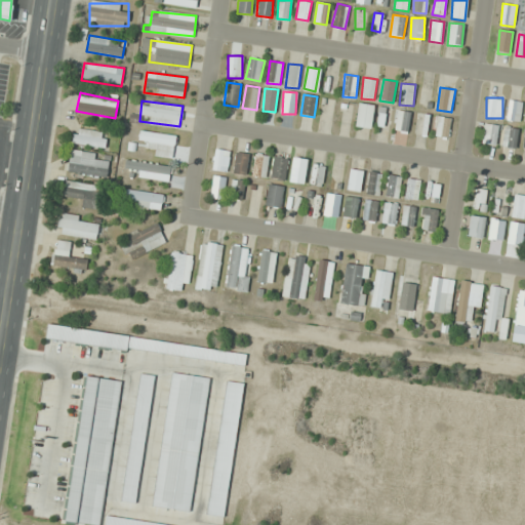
[(521,101),(507,101),(507,122),(521,122),(521,101)]
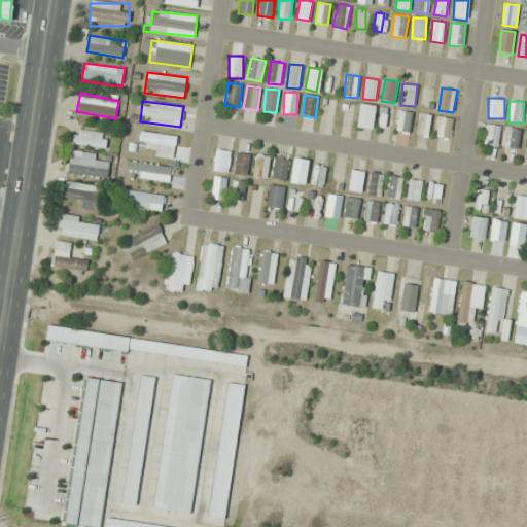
[(356,127),(373,129),(376,105),(359,103),(356,127)]
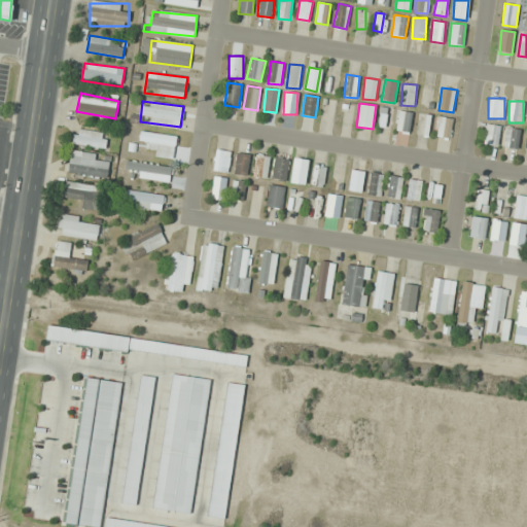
[(392,107),(379,107),(379,131),(392,131),(392,107)]
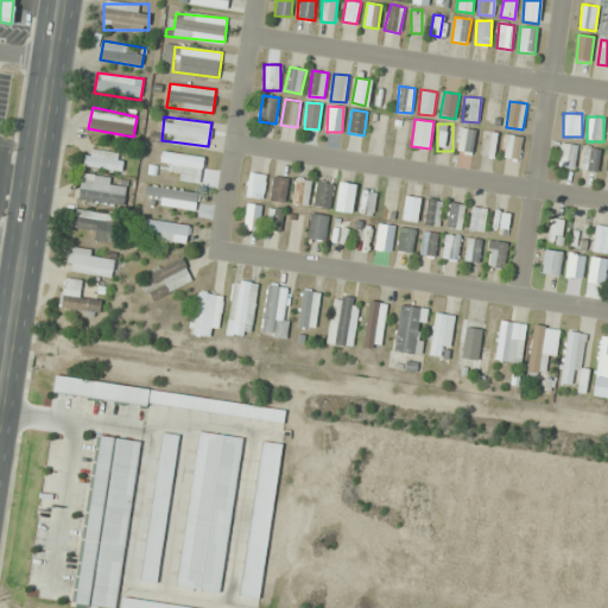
[(457,151),(473,153),(475,130),(460,127),(457,151)]
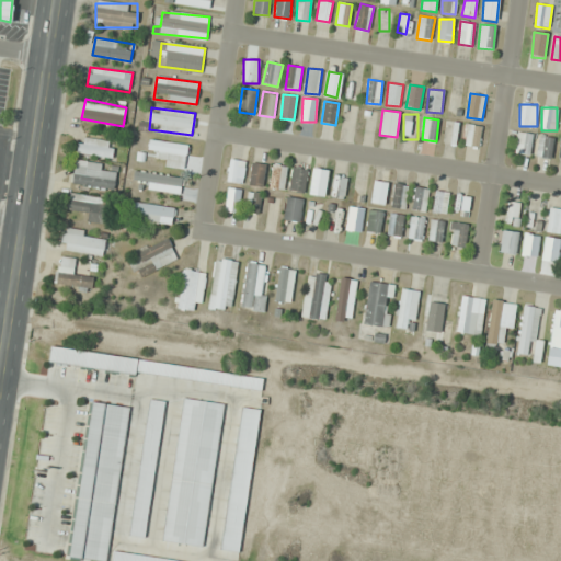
[(464,145),(479,147),(482,126),(467,124),(464,145)]
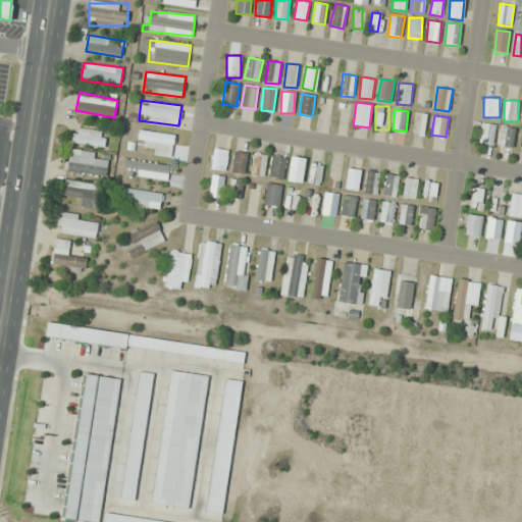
[(493,144),(496,124),(481,122),(479,143),(493,144)]
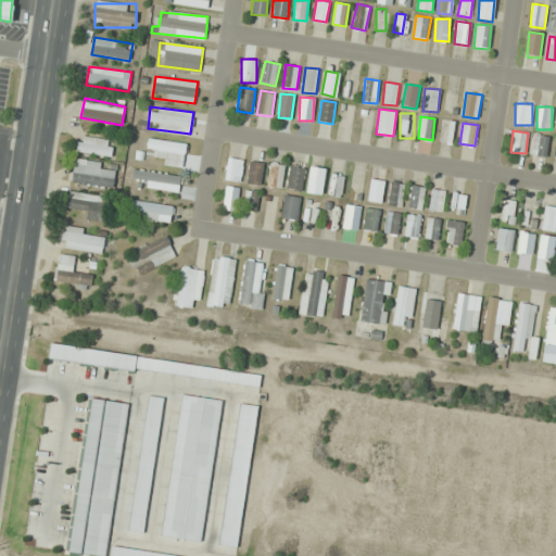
[(76,151),(111,158),(114,140),(79,135),(76,151)]
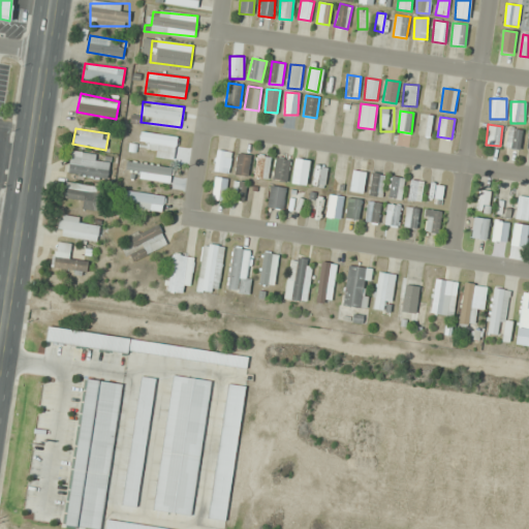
[(523,130),(508,128),(505,147),(519,150),(523,130)]
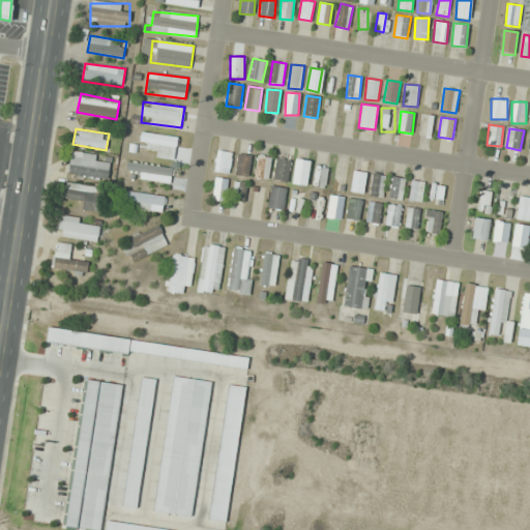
[(140,143),(151,145),(149,156),(175,159),(178,137),(141,133),(140,143)]
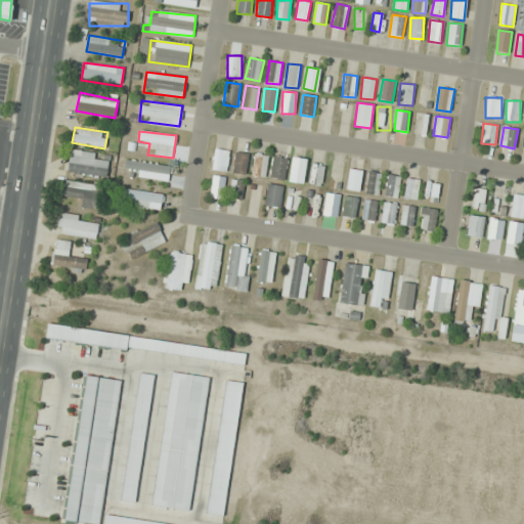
[(212,170),(226,172),(229,150),(215,148),(212,170)]
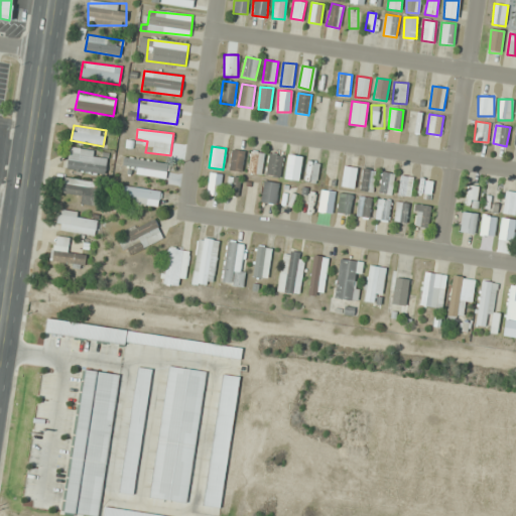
[(107,151),(68,149),(67,171),(105,173),(107,151)]
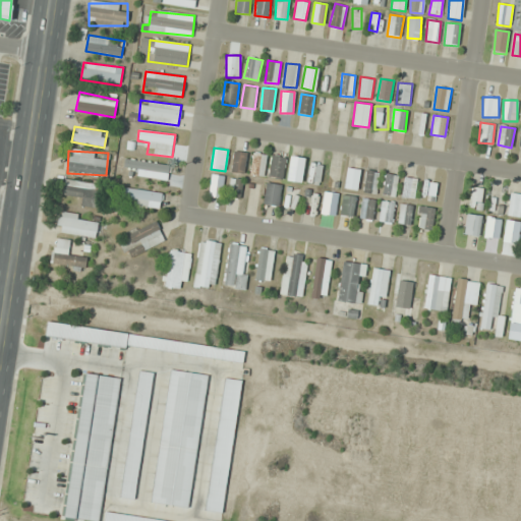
[(245,151),(232,151),(232,173),(245,173),(245,151)]
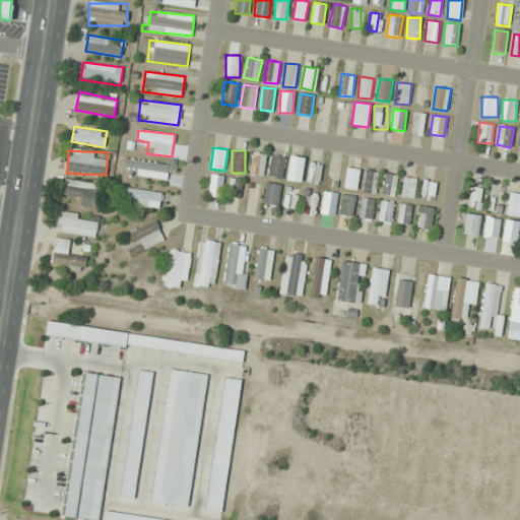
[(263,177),(266,154),(253,152),(250,175),(263,177)]
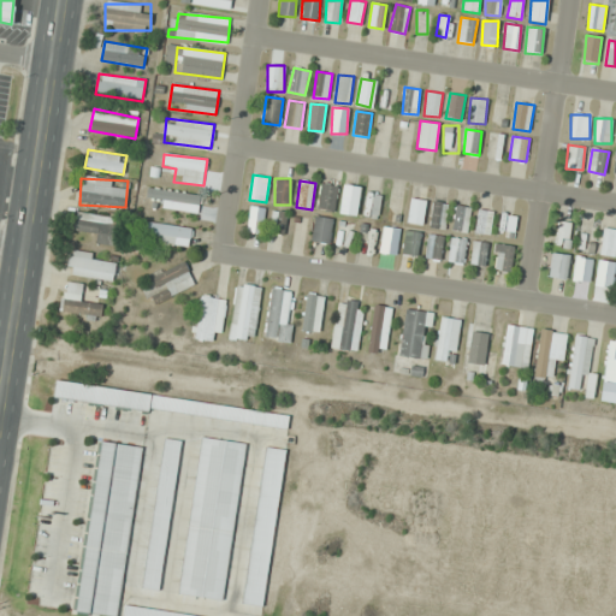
[(335,212),(338,185),(320,184),(318,209),(335,212)]
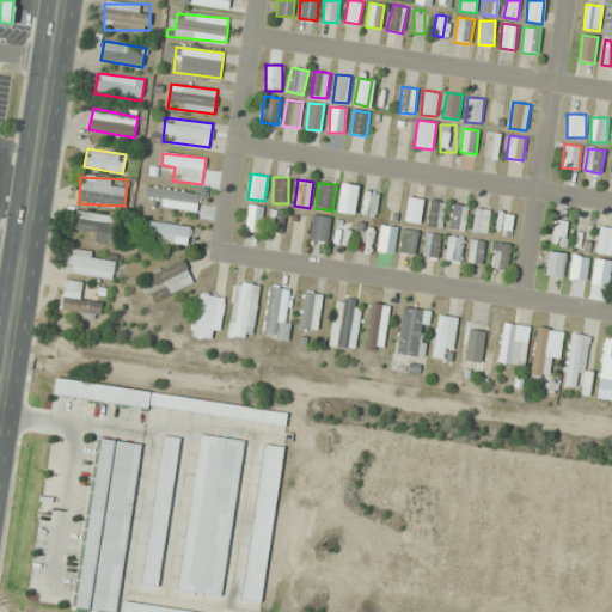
[(337,212),(354,214),(359,185),(342,183),(337,212)]
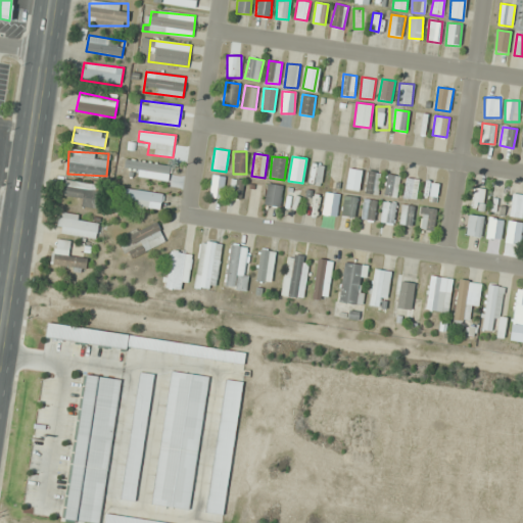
[(170,164),(125,159),(124,168),(132,169),(131,176),(168,181),(170,164)]
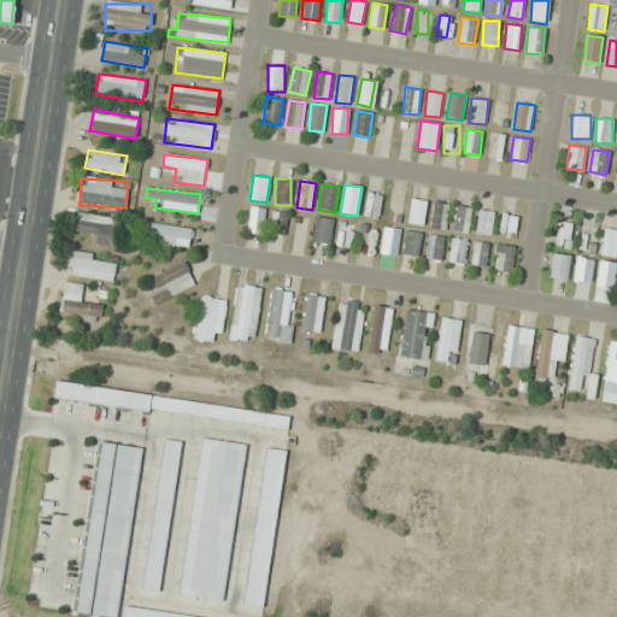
[(377,219),(383,194),(369,191),(363,217),(377,219)]
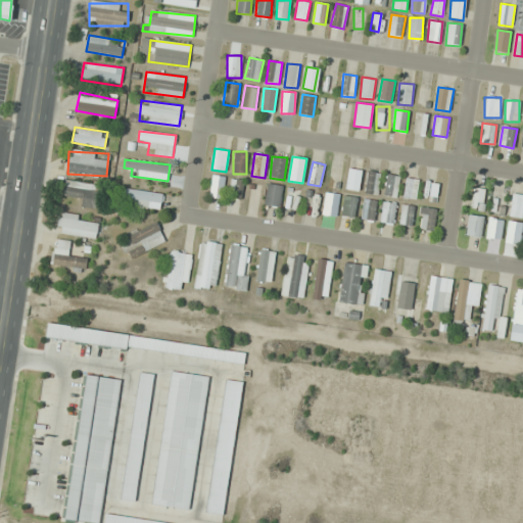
[(346,181),(352,183),(357,172),(350,170),(346,181)]
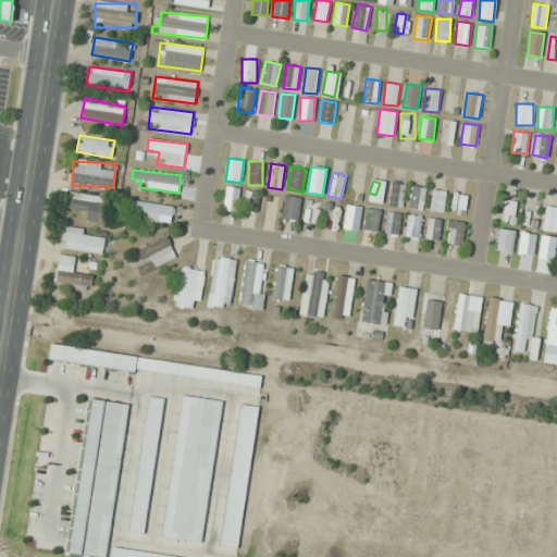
[(388,206),(401,208),(406,184),(392,182),(388,206)]
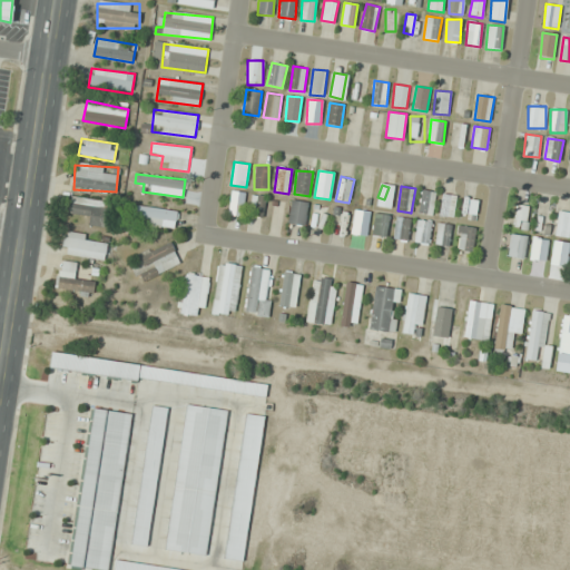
[(433,215),(435,190),(421,189),(419,214),(433,215)]
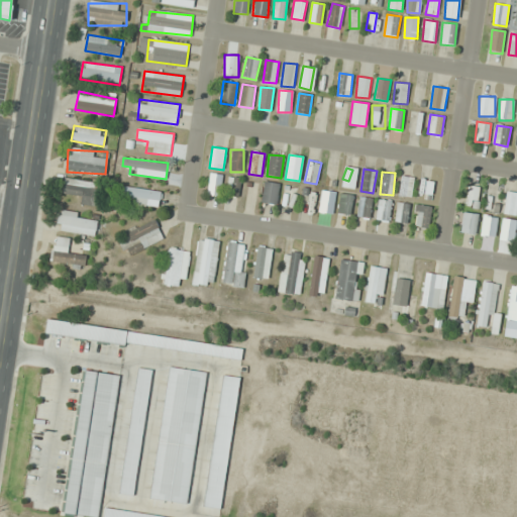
[(221,196),(222,174),(209,173),(207,195),(221,196)]
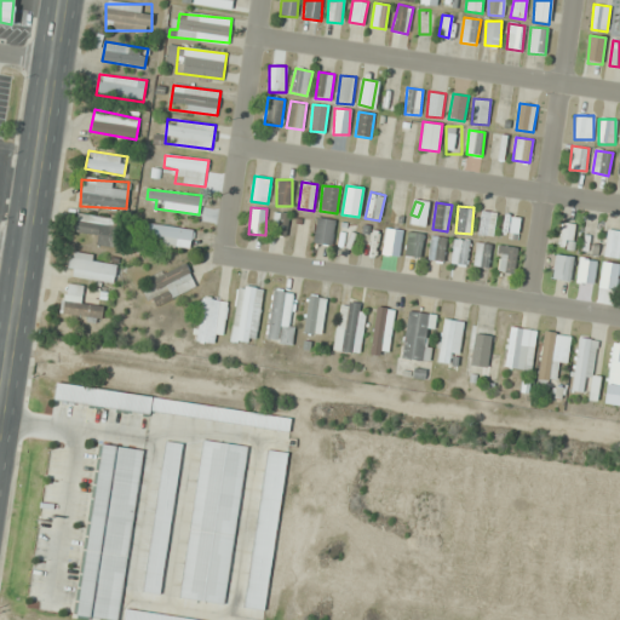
[(271,236),(286,236),(287,212),(273,211),(271,236)]
